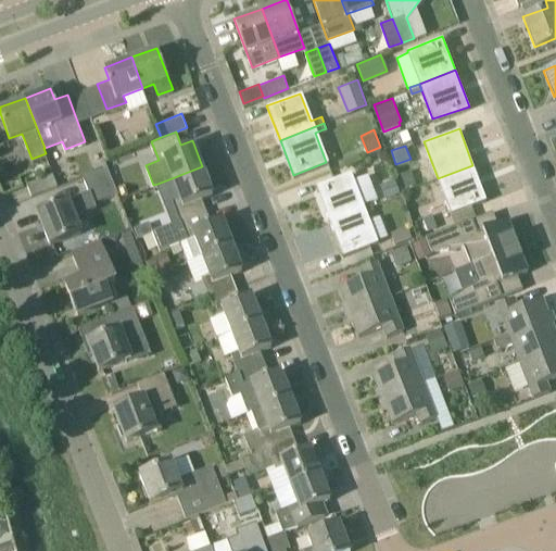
[(81,174),(92,201),(117,191),(114,183),(122,180),(117,168),(110,172),(108,165),(97,170),(81,174)]
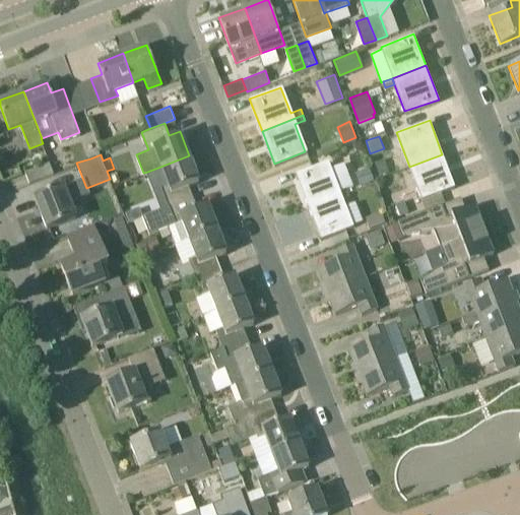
[(409,167),(421,197),(454,185),(442,154),(409,167)]
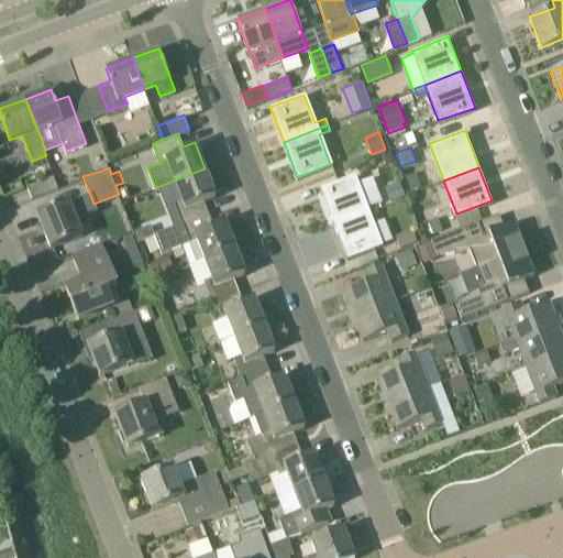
[(181,221),(208,210),(203,199),(214,195),(205,168),(174,181),(180,199),(174,201),(181,221)]
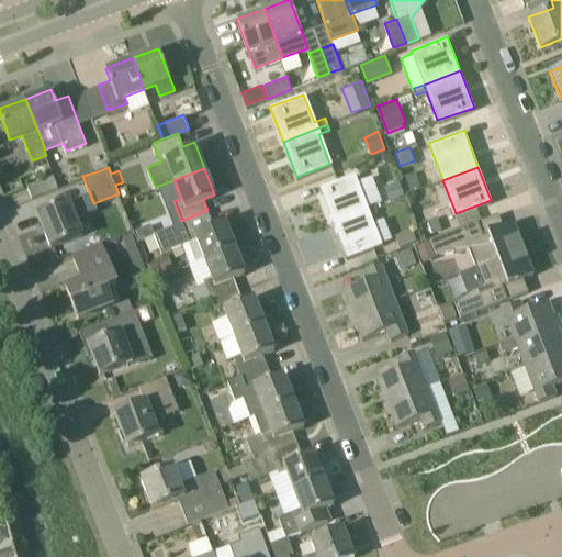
[(419,184),(415,169),(404,174),(409,187),(419,184)]
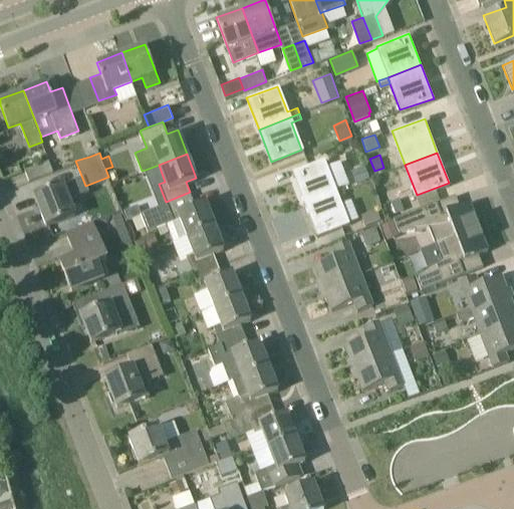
[(304,202),(336,189),(324,158),(292,171),(304,202)]
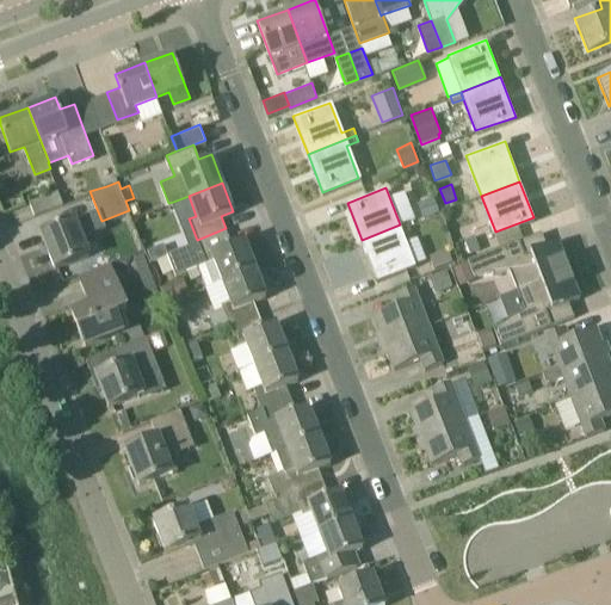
[(34,214),(56,204),(63,202),(57,189),(29,199),(34,214)]
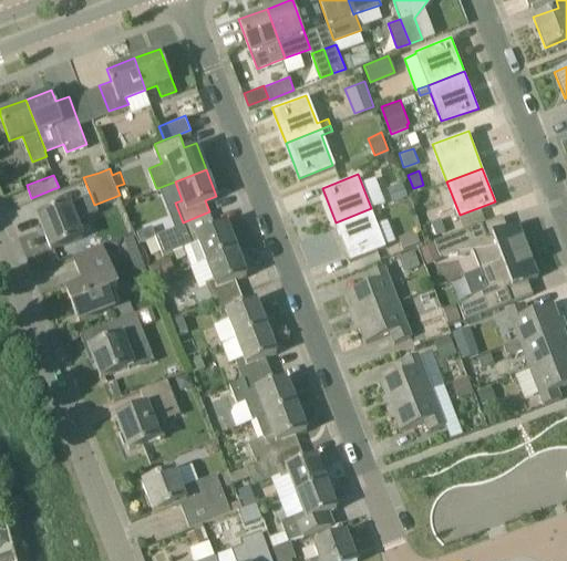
[(408,194),(401,179),(400,179),(387,185),(392,199),(408,194)]
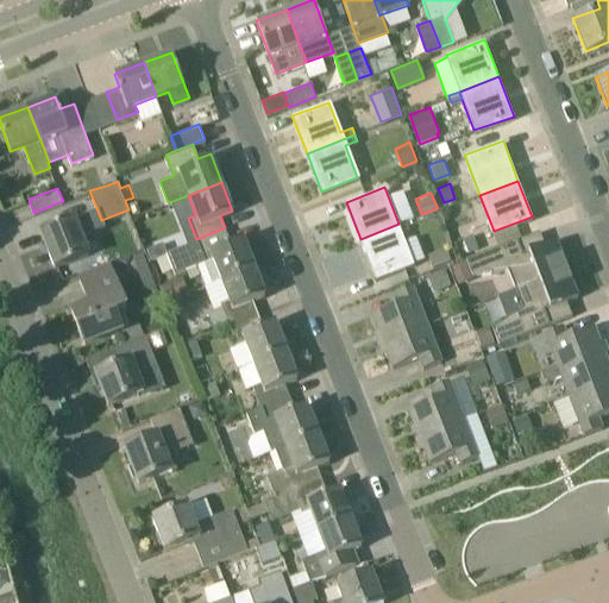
[(89,253),(82,233),(95,228),(89,212),(41,230),(55,265),(89,253)]
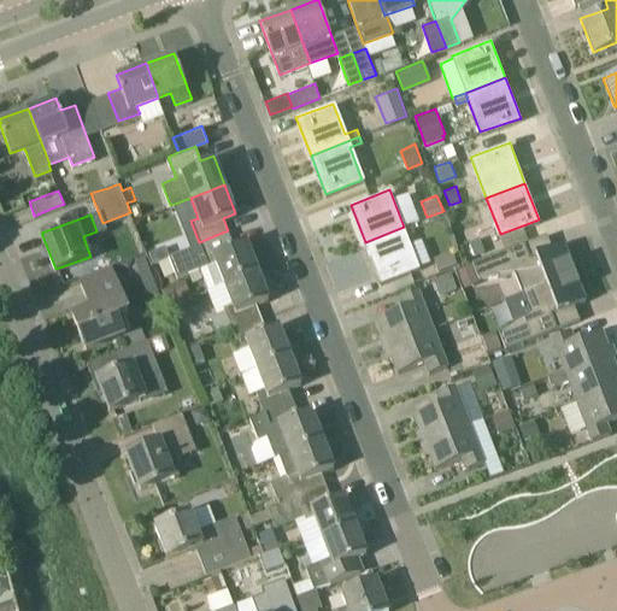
[(380,282),(419,268),(404,227),(365,242),(380,282)]
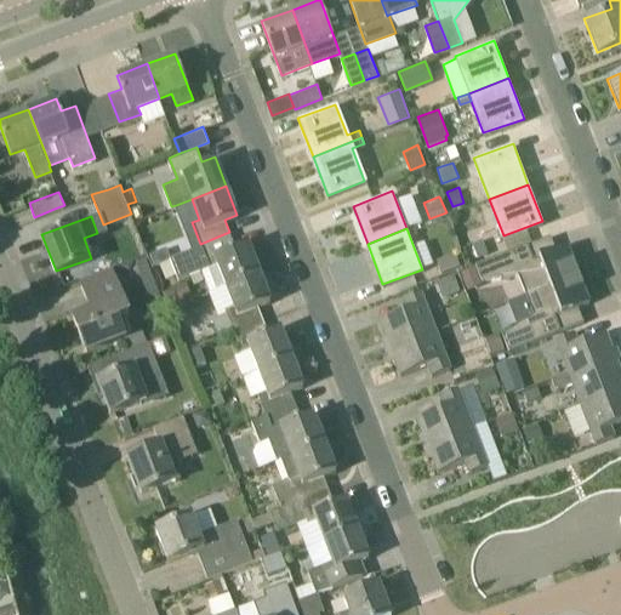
[(218,262),(220,267),(228,288),(260,274),(248,241),(235,246),(229,232),(200,244),(170,256),(178,278),(218,262)]
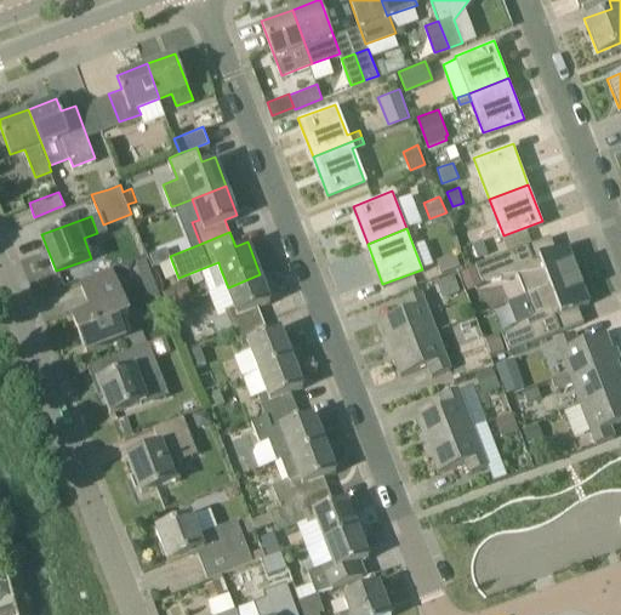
[(478,255),(488,251),(482,237),(472,241),(478,255)]
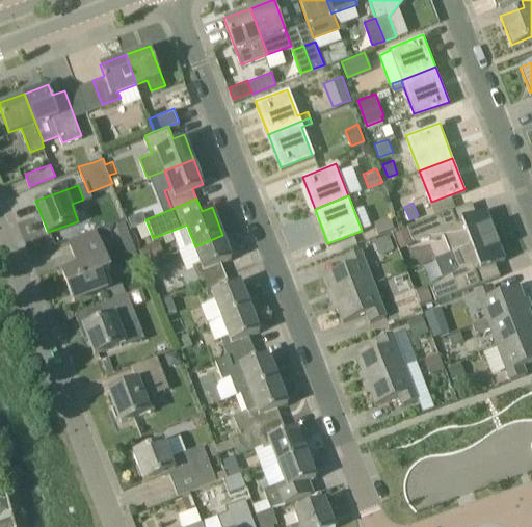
[(456,220),(452,209),(452,208),(406,225),(411,238),(444,234),(450,251),(495,233),(485,209),(456,220)]
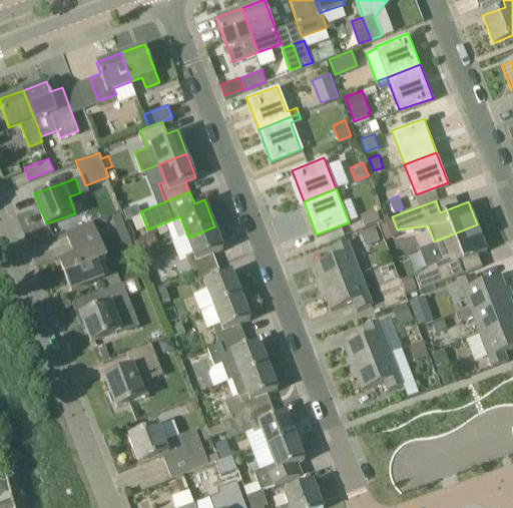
[(137,202),(123,208),(127,216),(140,210),(137,202)]
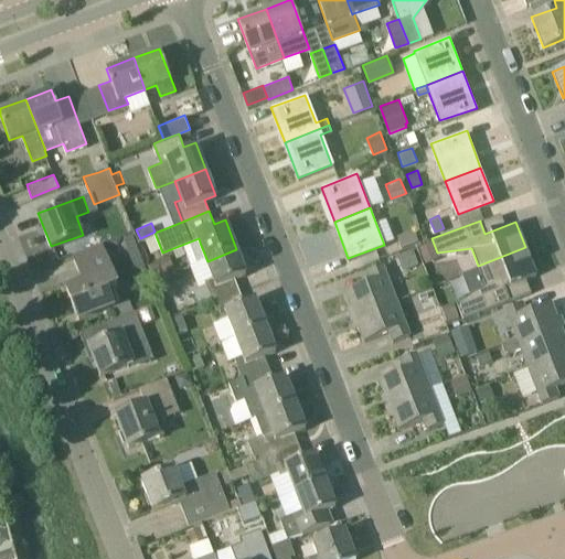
[(402,245),(417,238),(413,227),(397,234),(396,234),(401,245),(402,245)]
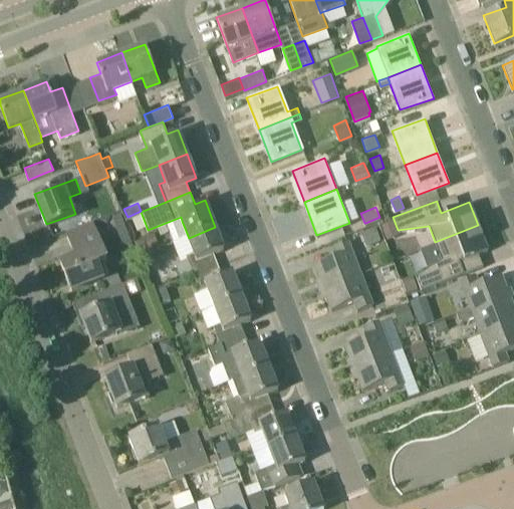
[(121,237),(130,234),(120,211),(111,214),(121,237)]
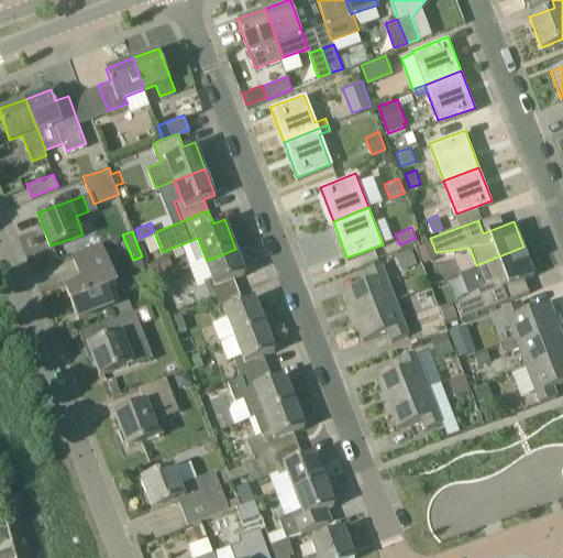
[(430,239),(416,244),(422,261),(423,261),(435,256),(430,240),(430,239)]
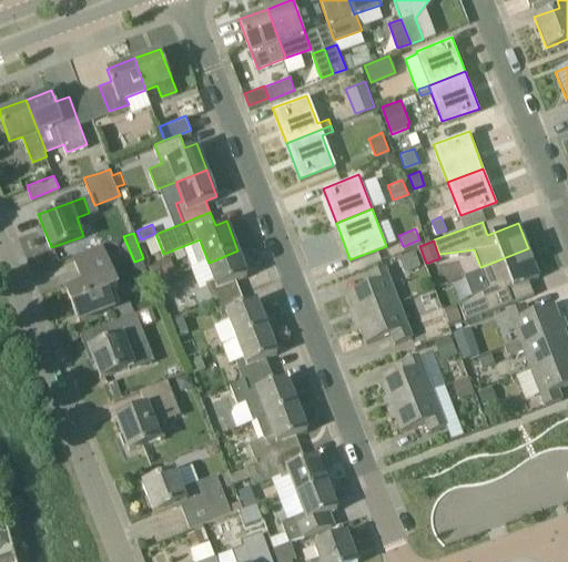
[(79,318),(113,305),(114,305),(109,289),(120,285),(103,244),(73,255),(82,281),(67,287),(79,318)]
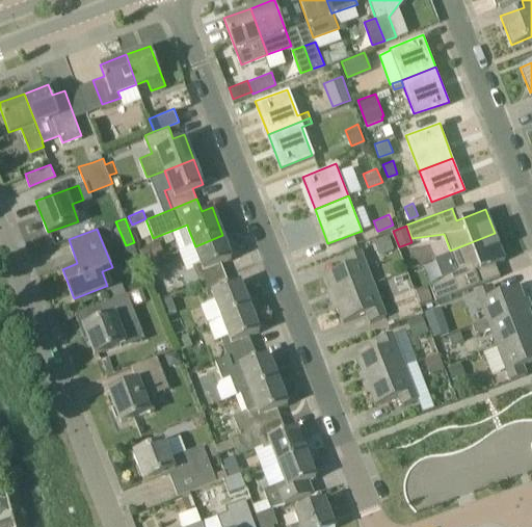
[(373,240),(378,252),(393,245),(389,234),(388,233),(373,239),(373,240)]
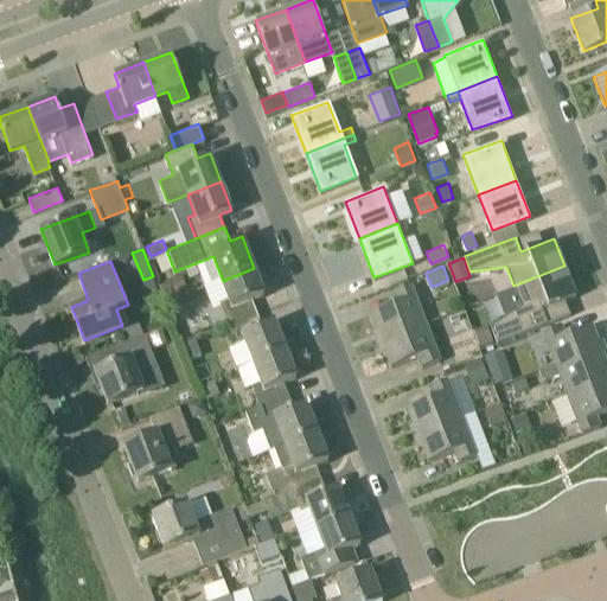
[(542,307),(575,294),(564,266),(513,286),(521,305),(491,325),(497,340),(548,321),(542,307)]
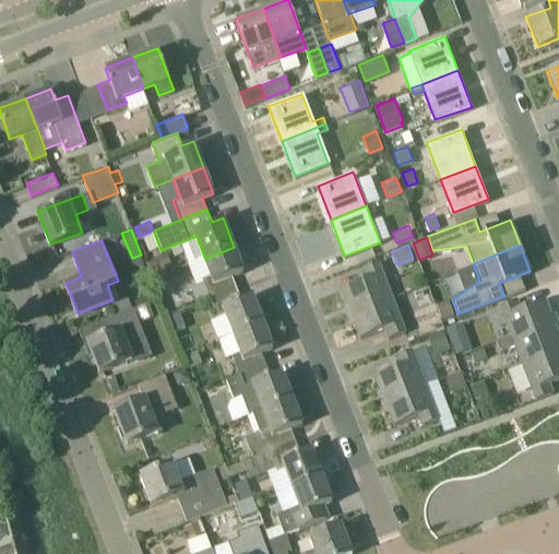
[(212,301),(237,290),(232,274),(242,270),(234,247),(205,259),(211,273),(202,277),(203,280),(191,284),(198,301),(210,296),(212,301)]
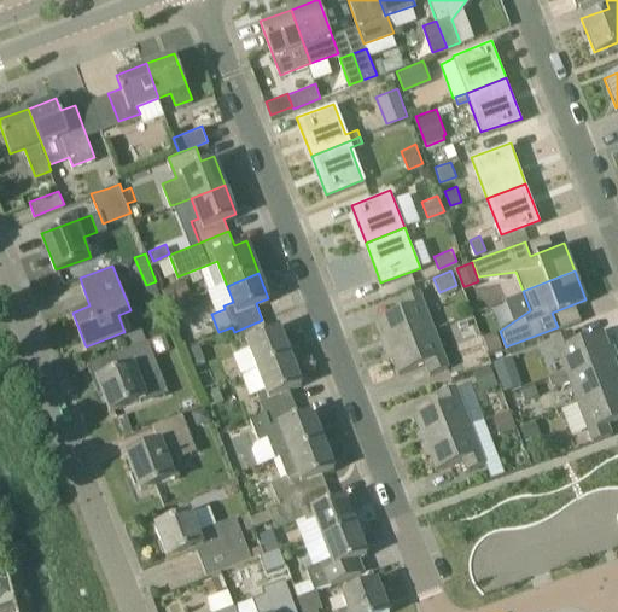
[(76,278),(64,283),(73,306),(86,301),(76,278)]
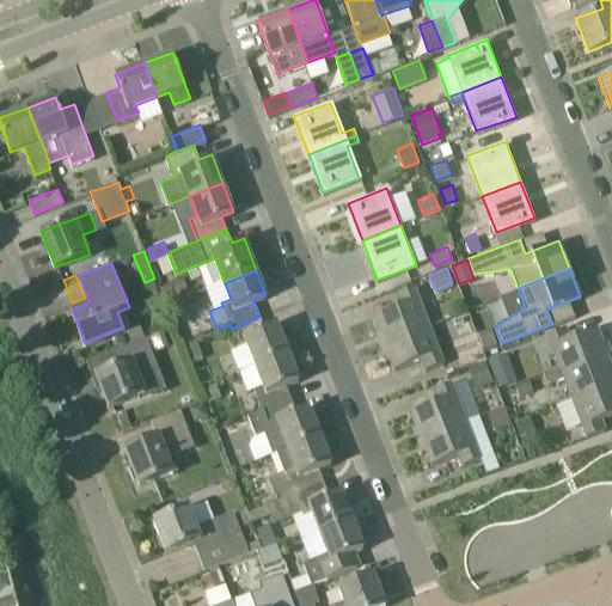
[(183,275),(159,285),(166,299),(189,289),(183,275)]
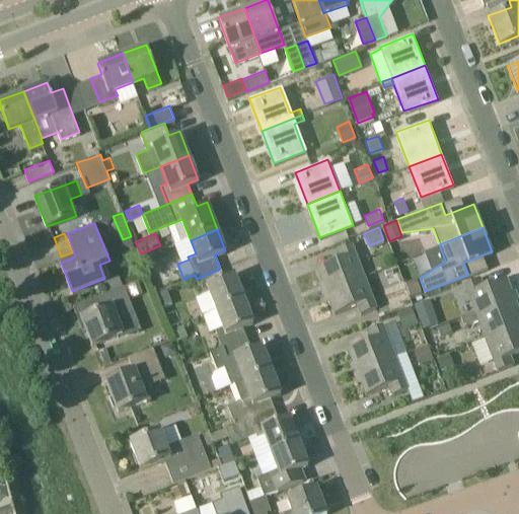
[(325,289),(364,274),(352,242),(337,247),(340,257),(316,266),(325,289)]
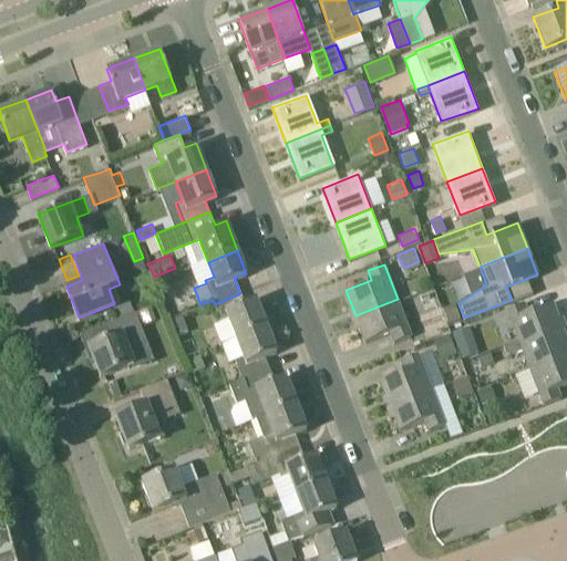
[(238,340),(267,328),(256,298),(244,302),(240,293),(215,304),(222,320),(229,317),(238,340)]
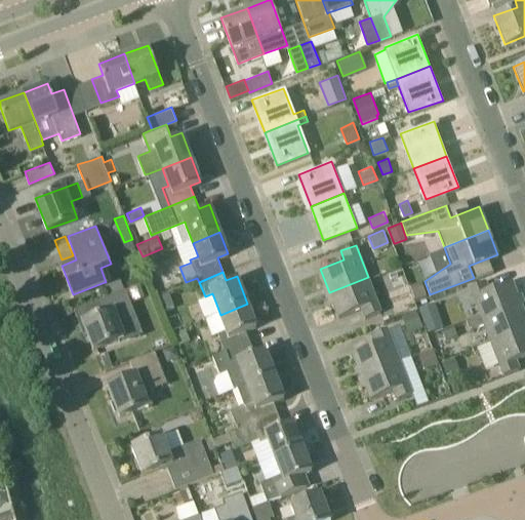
[(105,282),(109,294),(125,288),(120,276),(106,282),(105,282)]
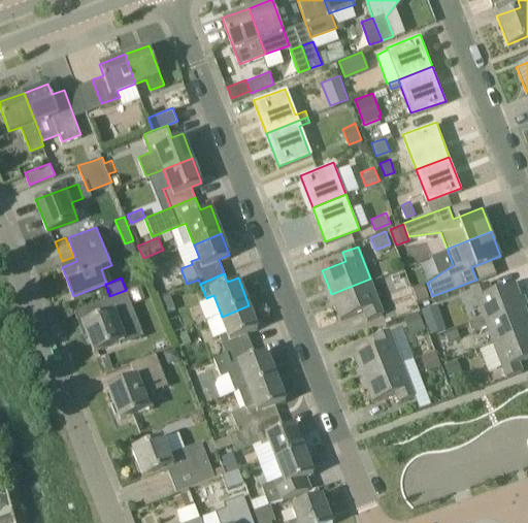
[(366,317),(383,309),(370,279),(331,294),(340,318),(362,307),(366,317)]
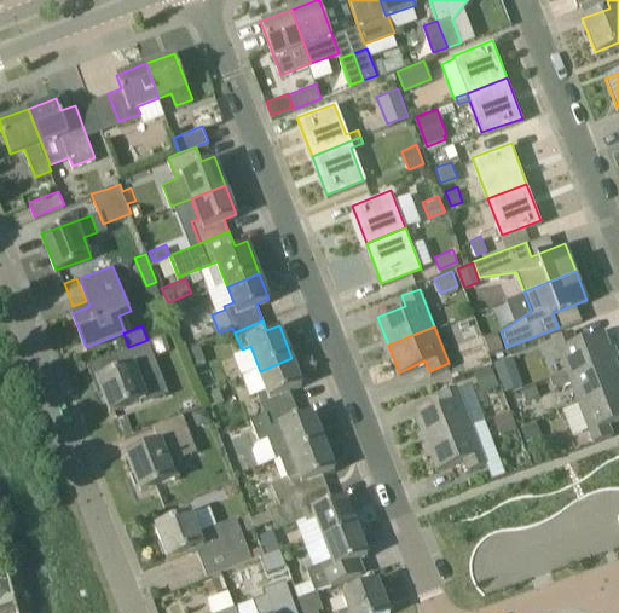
[(496,329),(482,334),(487,351),(503,346),(496,329)]
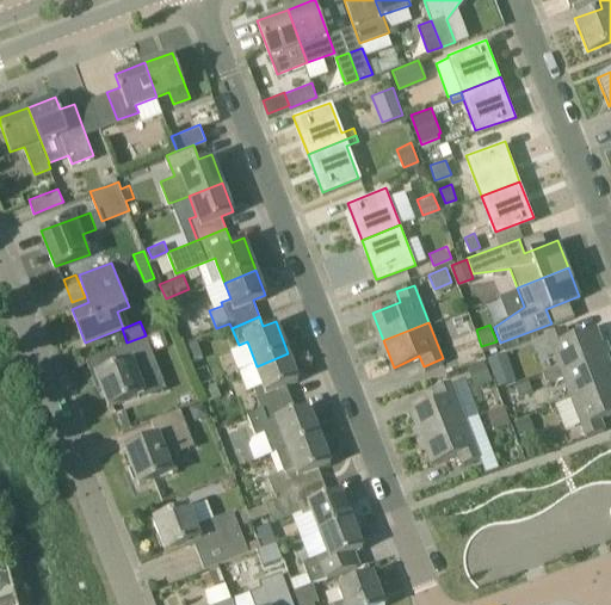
[(596,325),(573,333),(567,335),(562,325),(545,331),(549,339),(557,363),(559,364),(561,370),(606,352),(600,339),(596,325)]
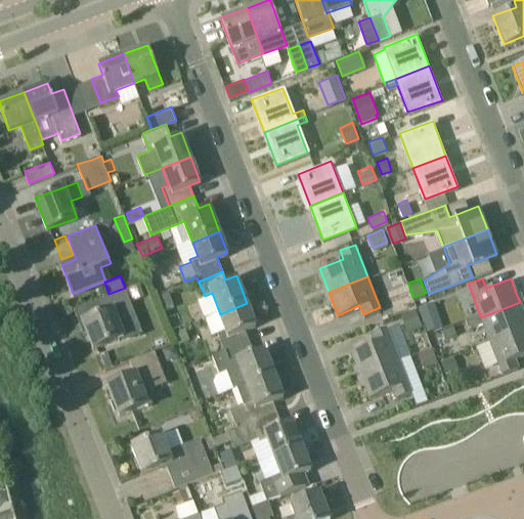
[(125,288),(130,299),(144,293),(140,282),(125,288)]
